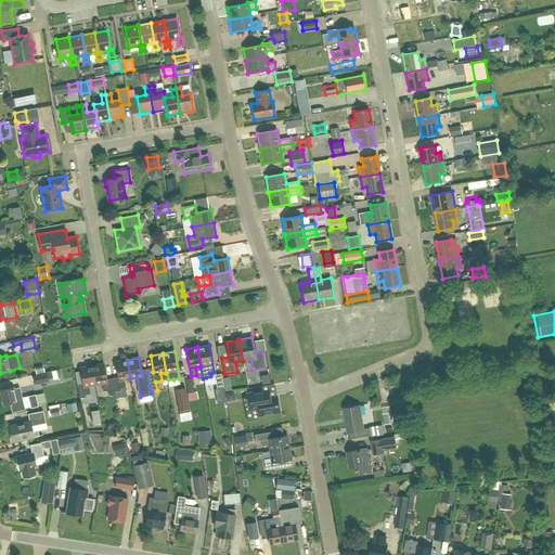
[(127,360),(115,362),(118,377),(112,378),(115,392),(120,391),(120,388),(125,388),(124,379),(130,378),(127,360)]
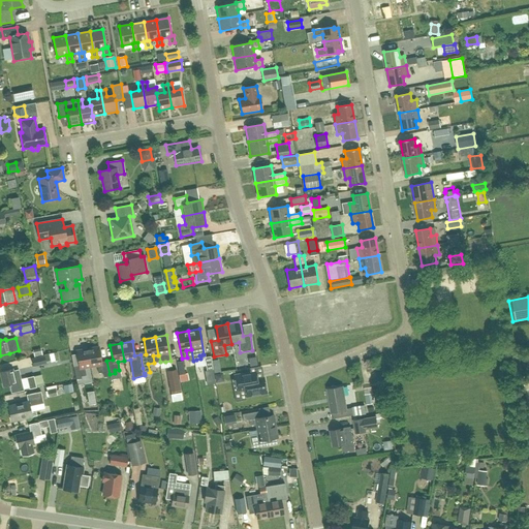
[(101,362),(98,346),(87,348),(91,367),(97,366),(98,373),(103,372),(103,377),(110,376),(110,374),(106,361),(101,362)]
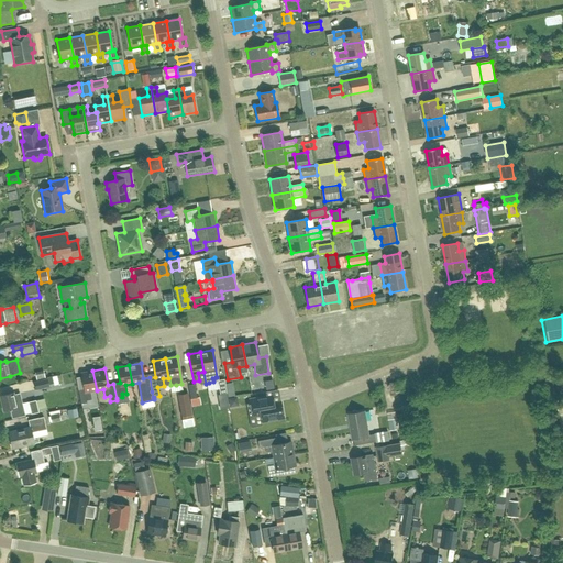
[(92,371),(81,373),(84,389),(78,390),(81,404),(87,403),(86,400),(91,399),(90,392),(97,390),(92,371)]
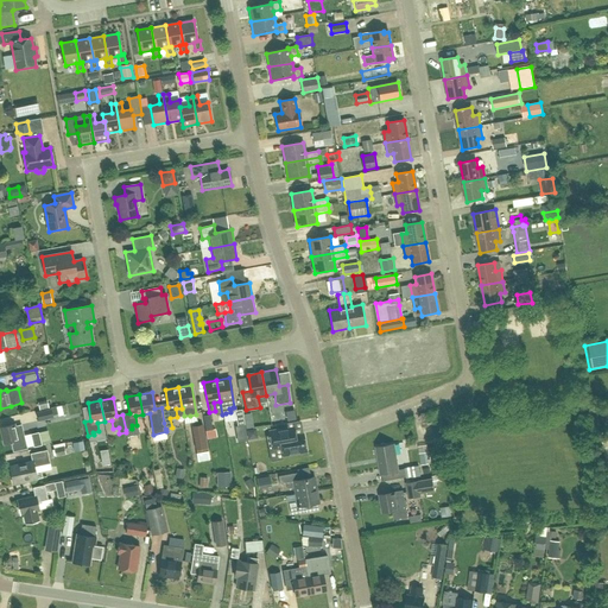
[(235,411),(234,407),(233,407),(229,409),(230,410),(230,412),(226,413),(223,415),(225,423),(236,420),(235,411)]
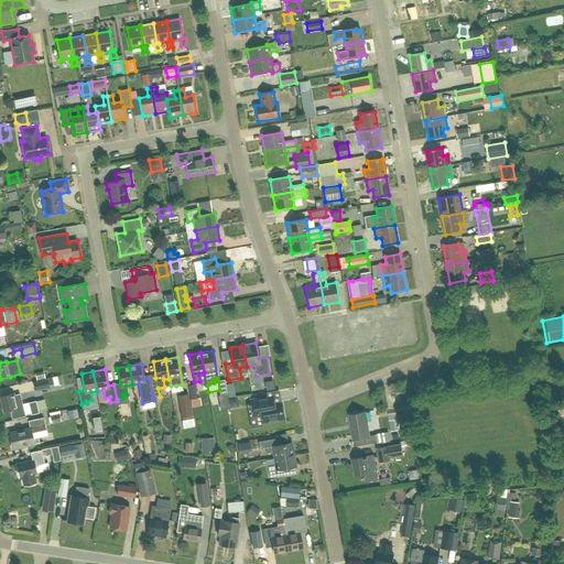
[(50,388),(47,380),(34,383),(36,391),(50,388)]
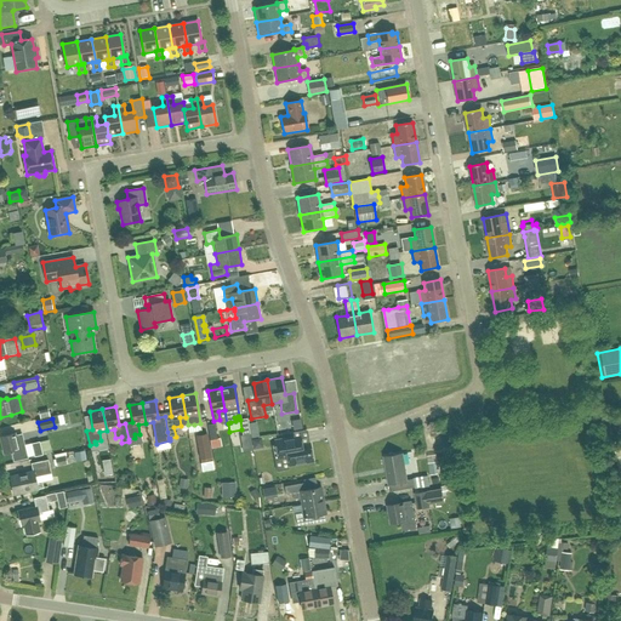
[(208,426),(210,440),(211,449),(221,448),(220,439),(217,439),(215,425),(208,426)]
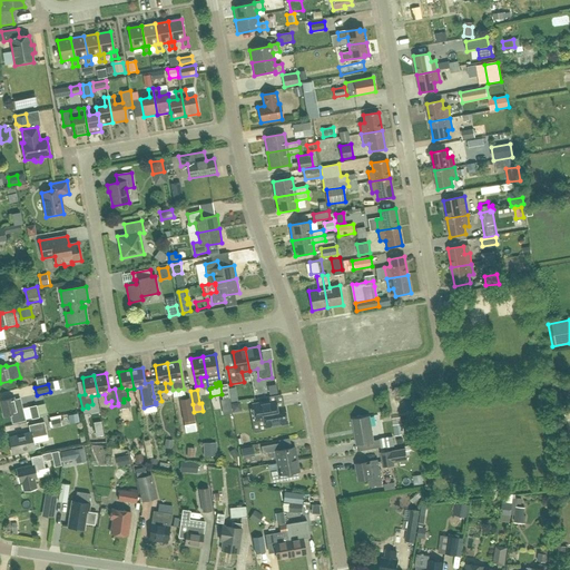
[(195,420),(190,397),(180,400),(184,422),(195,420)]
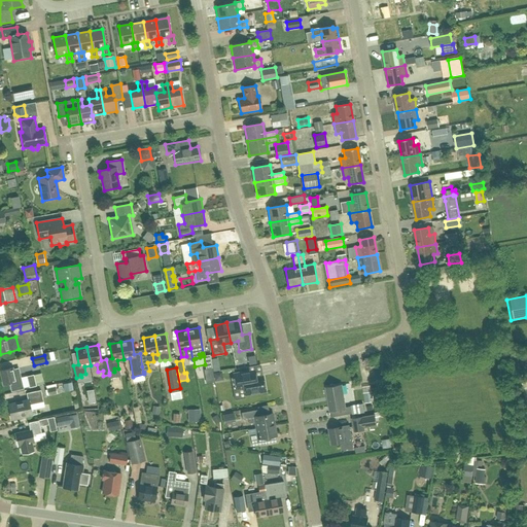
[(13,370),(13,369),(0,371),(0,372),(3,385),(9,384),(11,392),(24,389),(19,369),(13,370)]
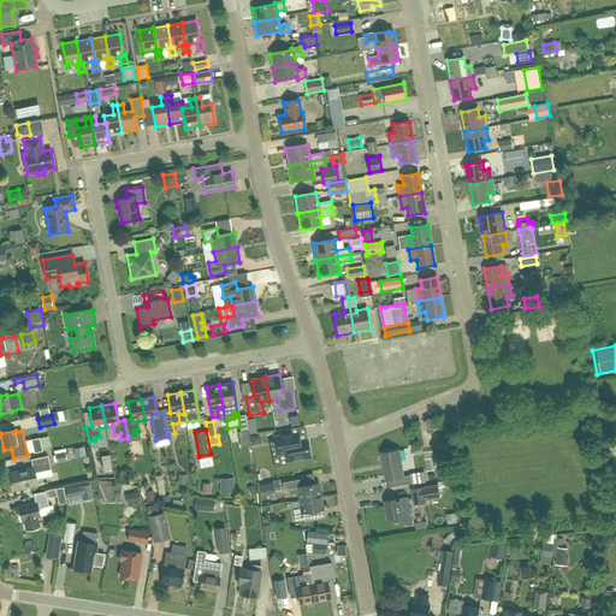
[(285,462),(311,458),(307,439),(292,442),(291,433),(272,437),(276,455),(284,454),(285,462)]
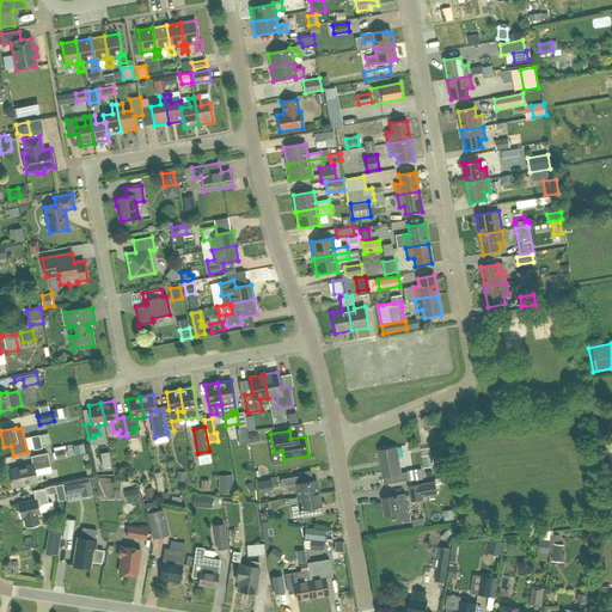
[(257,432),(248,433),(249,442),(255,441),(258,438),(257,432)]
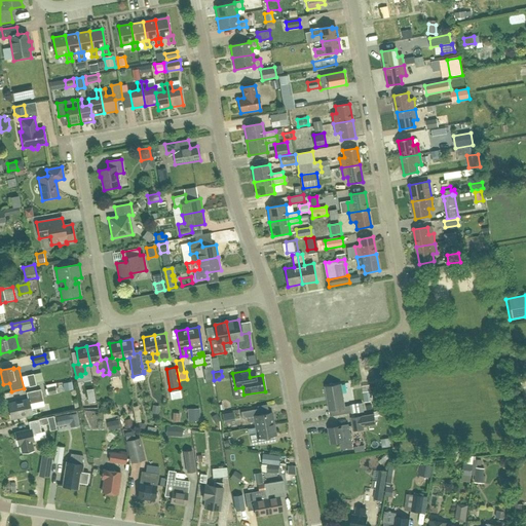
[(36,385),(33,375),(27,377),(30,387),(36,385)]
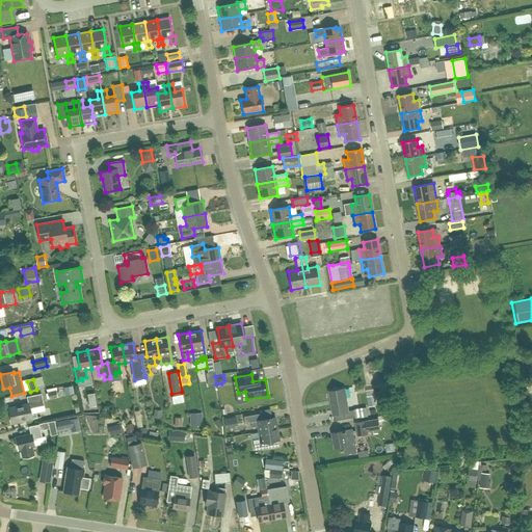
[(63,388),(65,395),(73,393),(72,387),(63,388)]
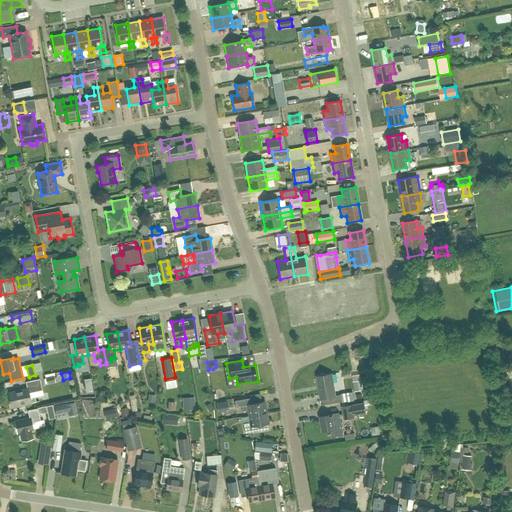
[(342,399),(341,395),(336,396),(332,374),(317,377),(321,399),(326,398),(327,405),(342,402),(342,399)]
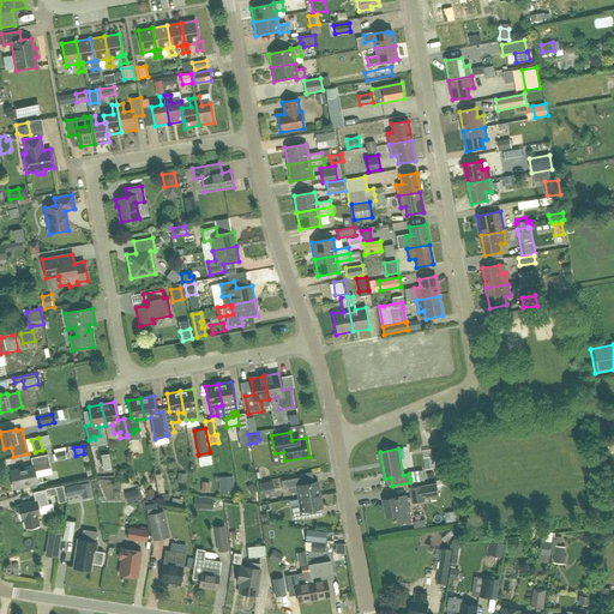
[(56,461),(67,458),(66,451),(55,453),(56,461)]
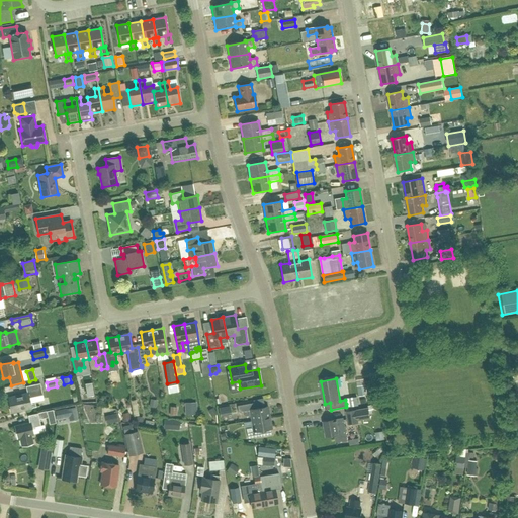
[(181,382),(170,382),(171,392),(181,391),(181,382)]
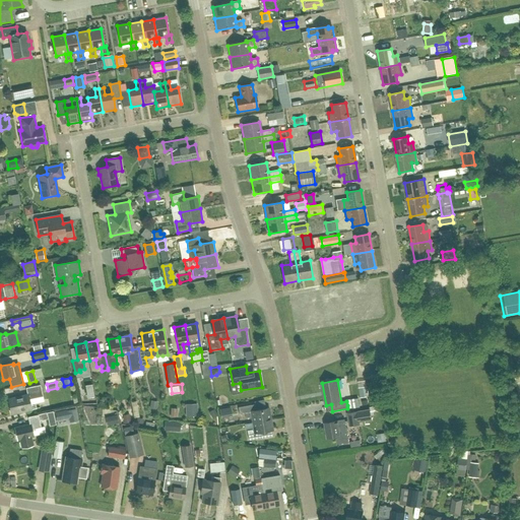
[(31,409),(29,399),(43,397),(41,385),(26,388),(27,395),(8,399),(11,414),(31,409)]
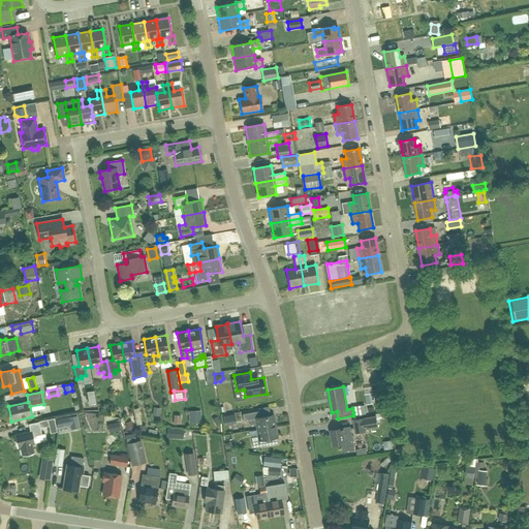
[(87,393),(89,405),(95,404),(93,392),(87,393)]
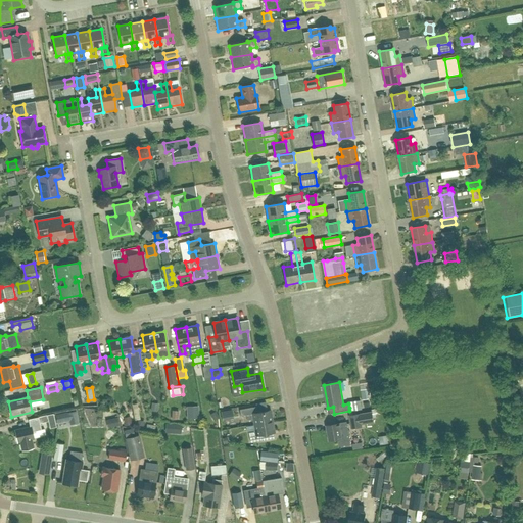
[(362,390),(363,400),(371,398),(370,389),(362,390)]
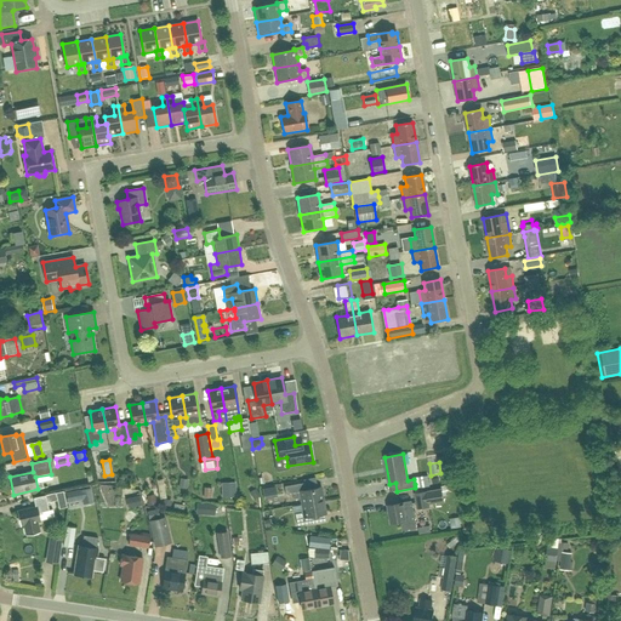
[(415,484),(415,488),(429,485),(428,477),(414,479),(415,484)]
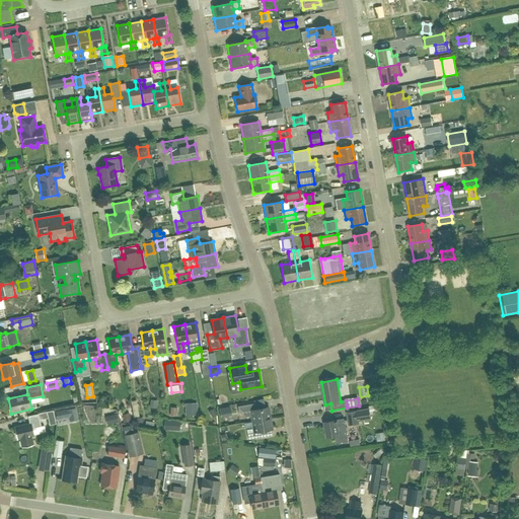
[(243,414),(246,416),(251,416),(252,422),(270,419),(268,408),(255,410),(254,403),(237,406),(238,413),(243,412),(243,414)]
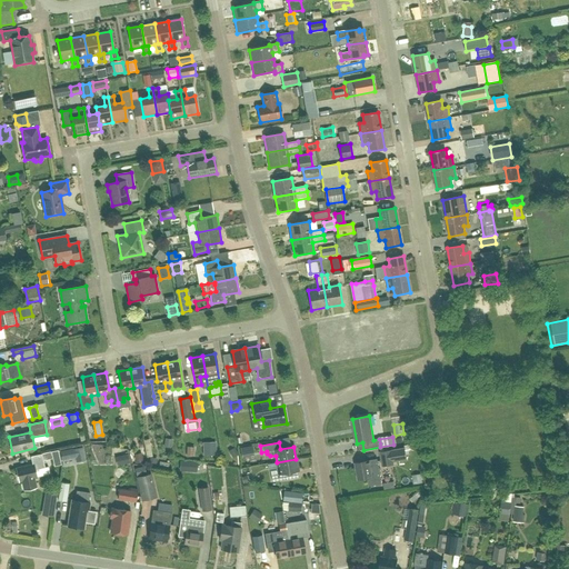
[(216,446),(202,446),(203,456),(216,455),(216,446)]
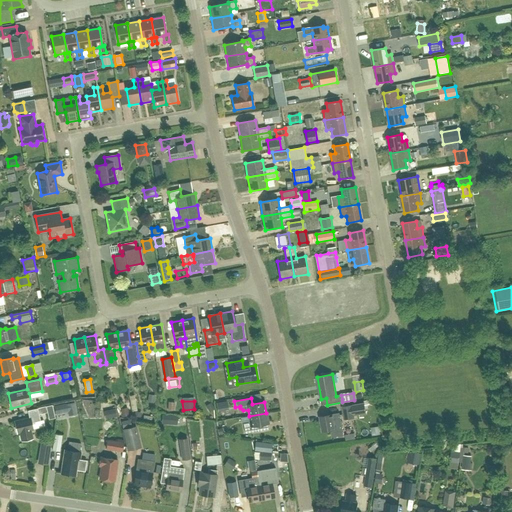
[(67,404),(69,415),(77,414),(74,402),(67,404)]
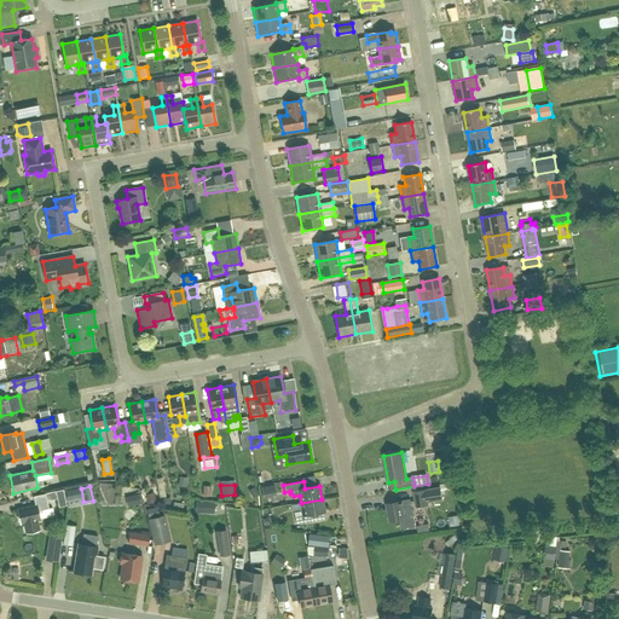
[(427,491),(415,493),(417,508),(431,507),(429,503),(444,501),(441,489),(427,491)]
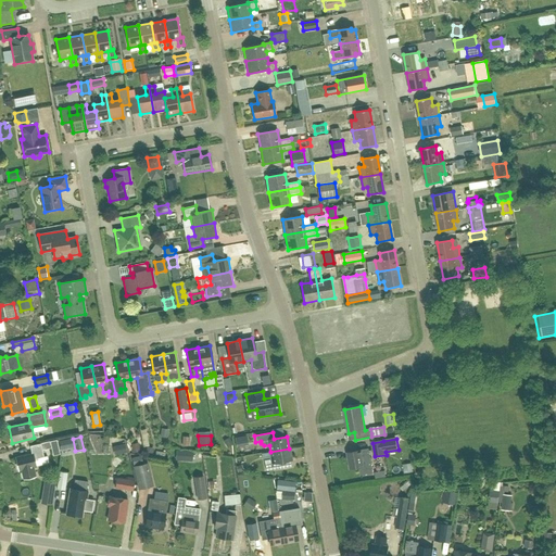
[(50,441),(40,443),(42,451),(43,450),(51,449),(50,441)]
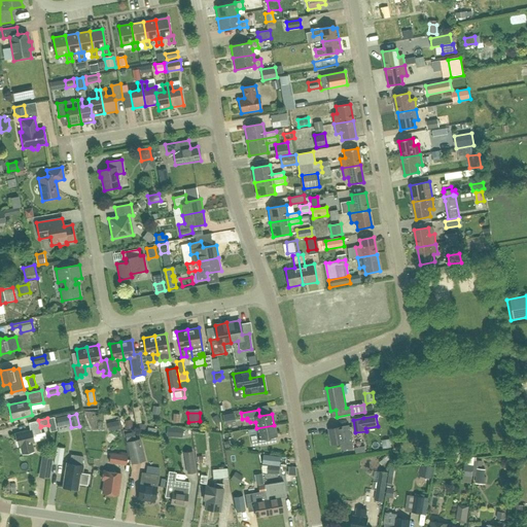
[(34,442),(33,435),(41,433),(40,427),(38,420),(29,423),(30,430),(14,433),(18,446),(21,446),(23,454),(34,451),(32,443),(34,442)]
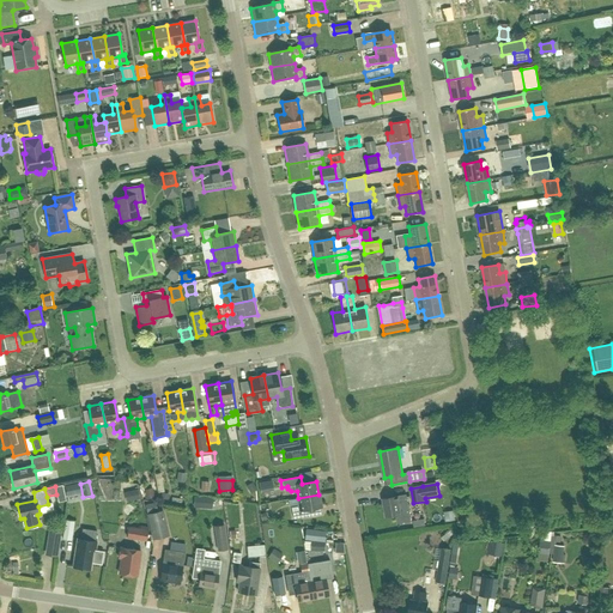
[(126,492),(128,501),(139,498),(138,490),(126,492)]
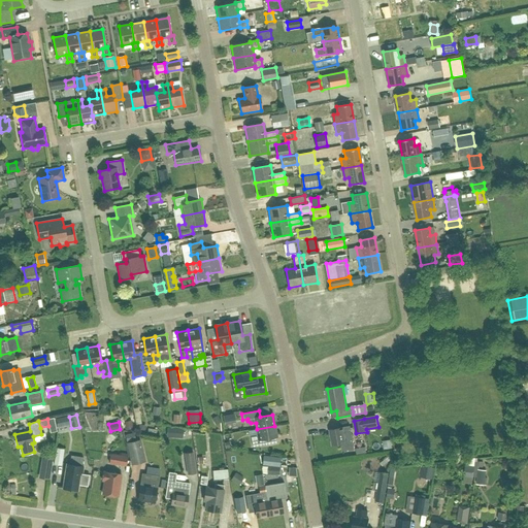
[(257,429),(258,435),(251,436),(253,448),(265,444),(264,439),(276,436),(274,426),(257,429)]
